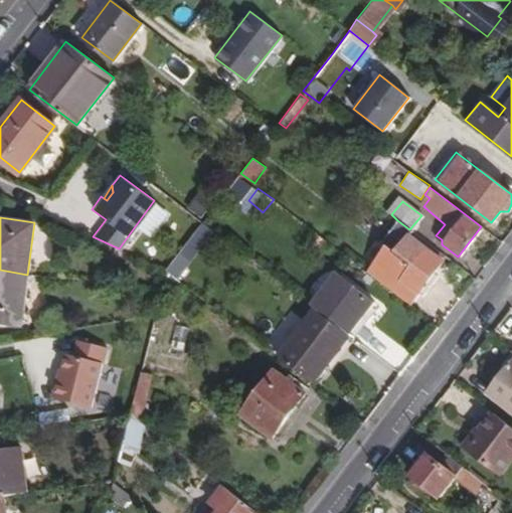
[(409,229),(397,220),(379,242),(385,247),(366,272),(402,300),(411,288),(417,293),(420,296),(437,276),(433,272),(441,262),(406,235),(409,229)]
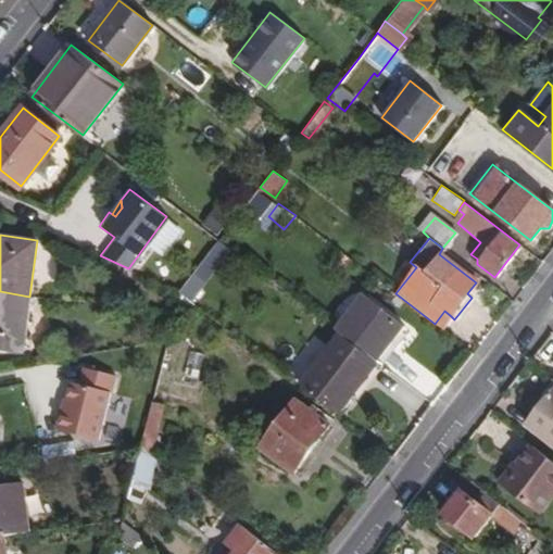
[(217,239),(201,261),(211,268),(227,247),(217,239)]
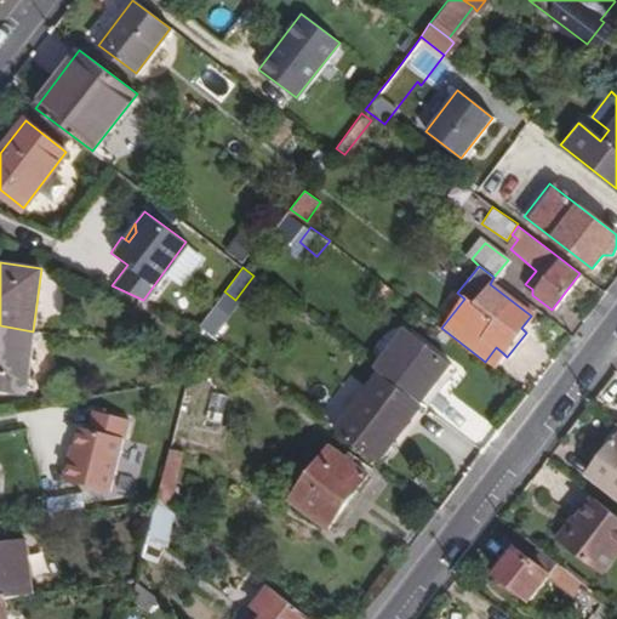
[(536,310),(493,277),(490,284),(531,316),(536,310)]
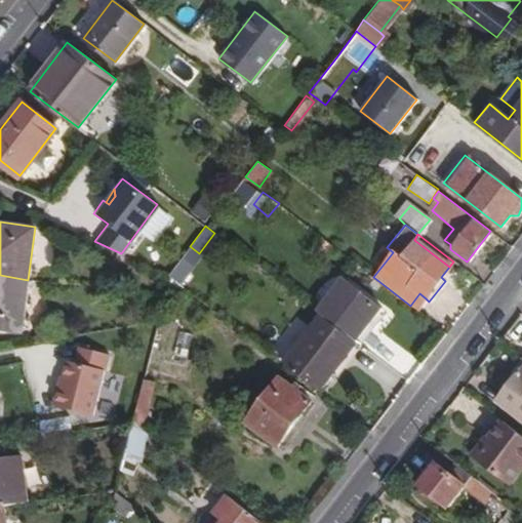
[(28,280),(0,275),(0,327),(21,330),(28,280)]
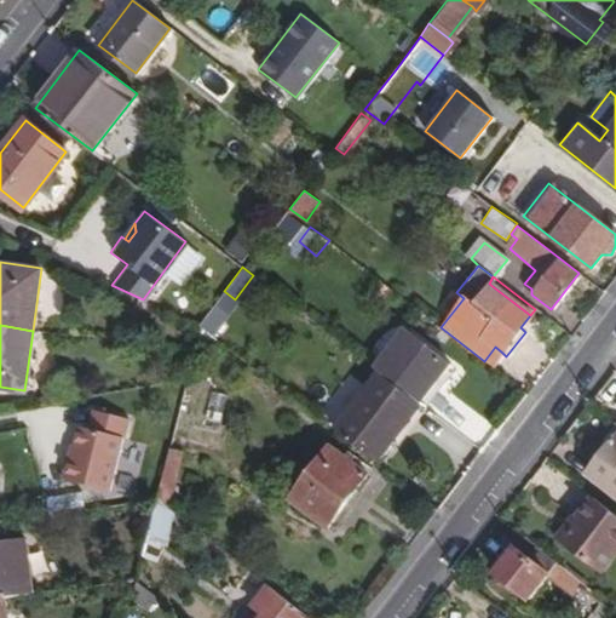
[(373,367),(379,372),(414,398),(427,382),(432,385),(448,366),(402,330),(373,367)]
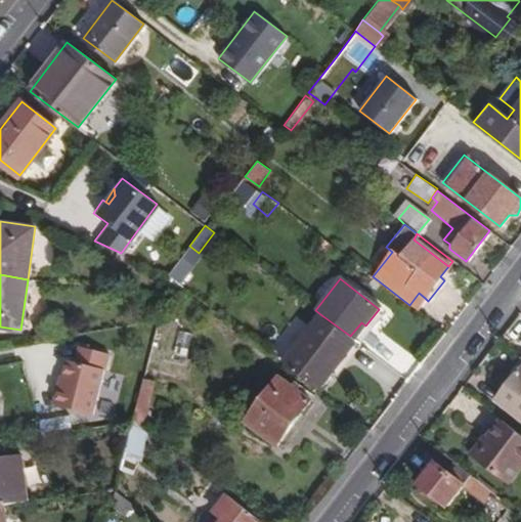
[(409,305),(416,309),(425,298),(419,293),(409,305)]
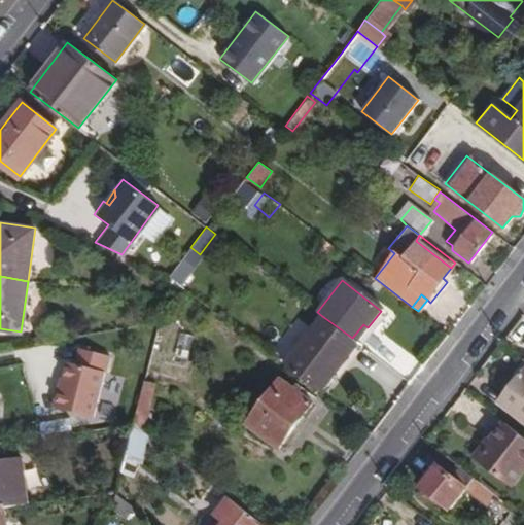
[(322,316),(284,364),(319,392),(357,342),(352,338),(322,316)]
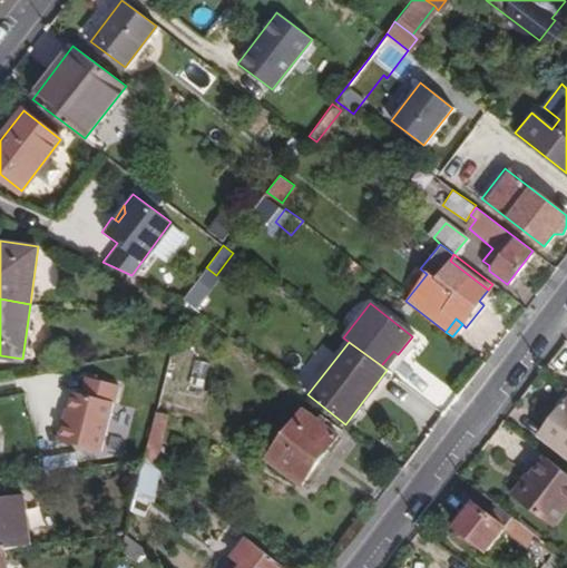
[(166,376),(179,378),(183,353),(169,351),(166,376)]
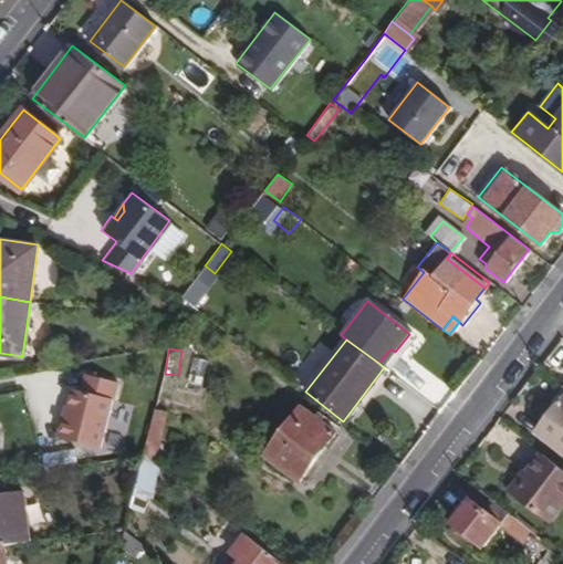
[(378,363),(384,367),(389,372),(400,357),(395,352),(391,348),(378,363)]
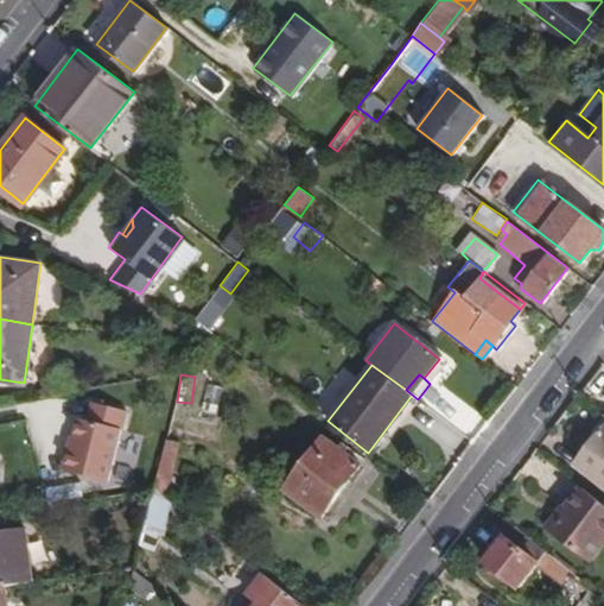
[(106,480),(119,428),(120,428),(125,410),(91,402),(87,421),(77,418),(72,436),(70,449),(65,448),(61,469),(106,480)]
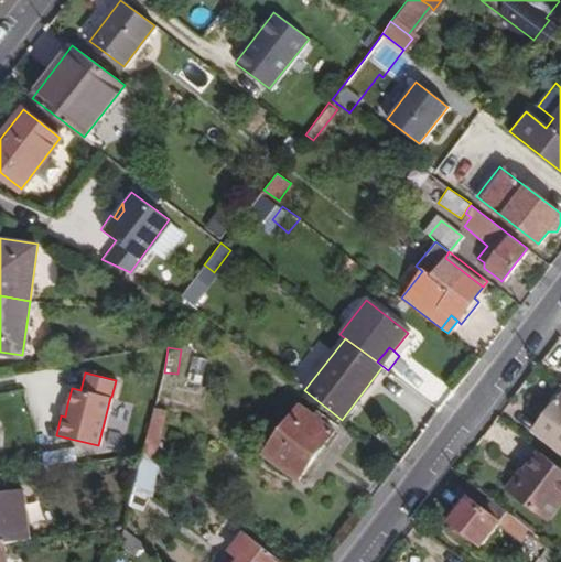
[(560,396),(557,400),(556,400),(532,431),(560,452),(560,396)]
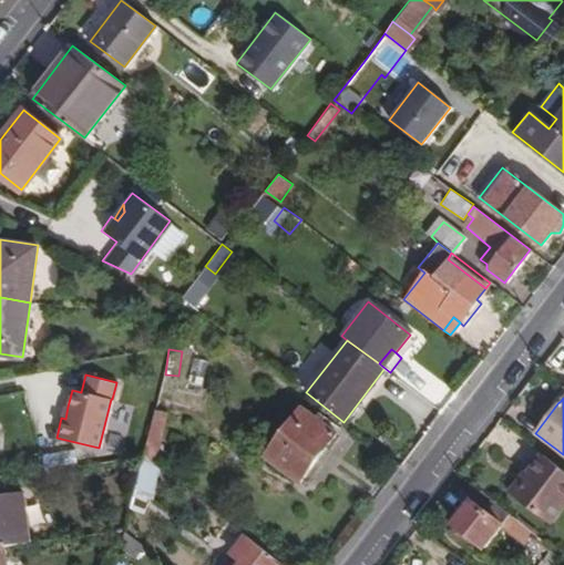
[(298,481),(335,433),(301,408),(265,455),(298,481)]
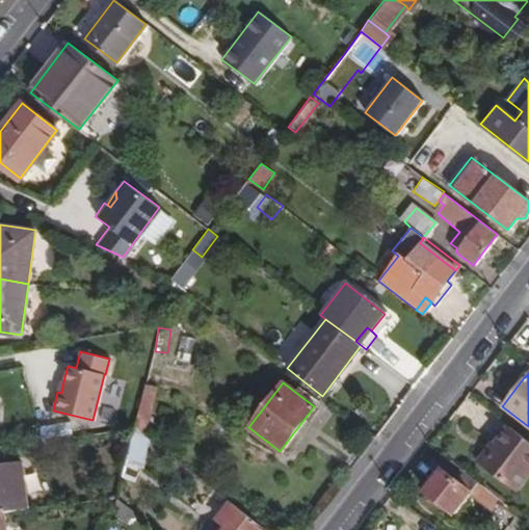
[(143,385),(133,426),(141,433),(155,389),(143,385)]
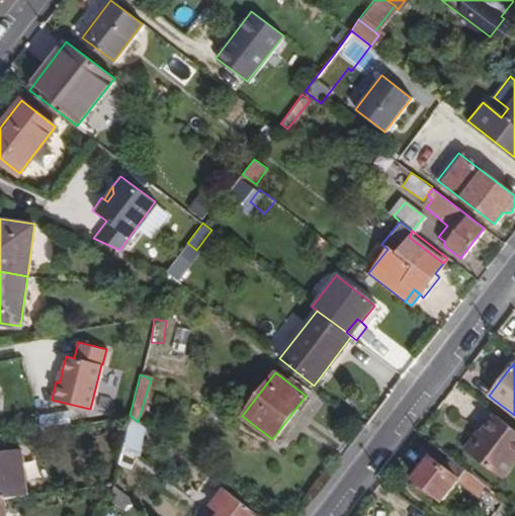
[(514,454),(514,430),(493,414),(479,432),(481,434),(467,451),(499,477),(514,454)]
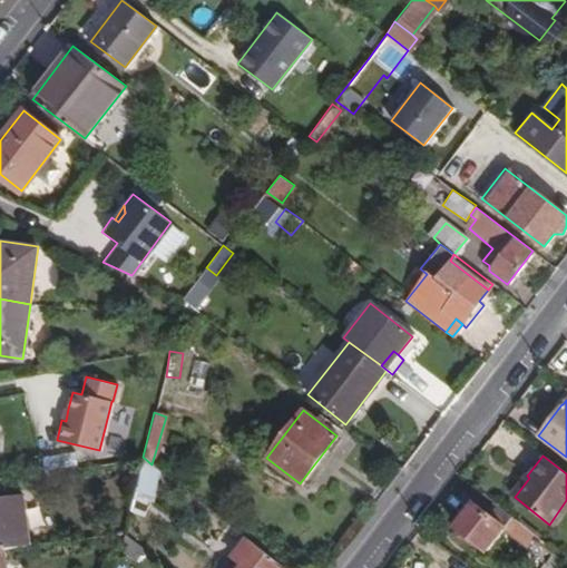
[(152,464),(143,457),(134,492),(148,501),(157,468),(152,464)]
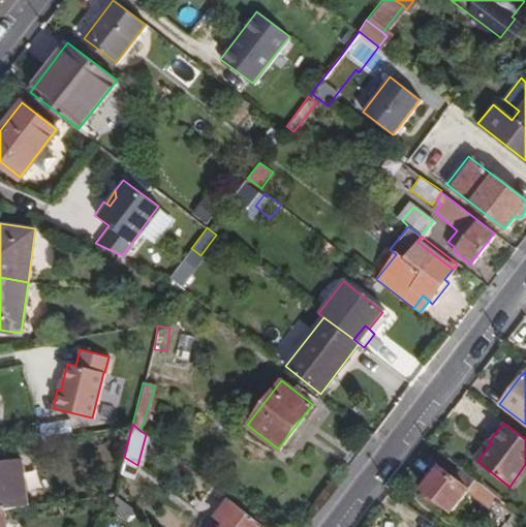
[(491,443),(489,441),(486,440),(472,458),(477,461),(491,443)]
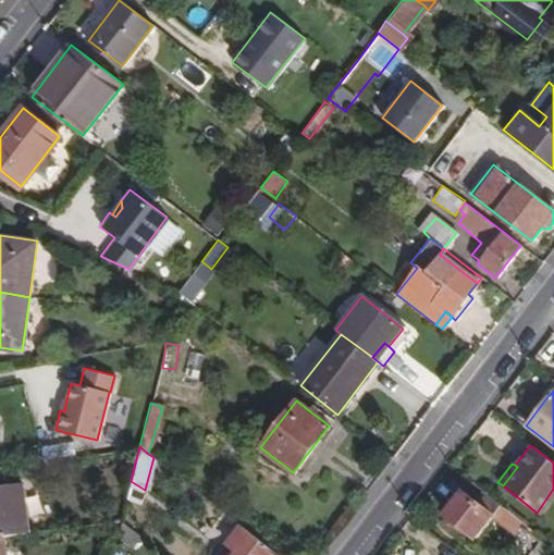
[(0,537),(28,532),(21,483),(0,485),(0,537)]
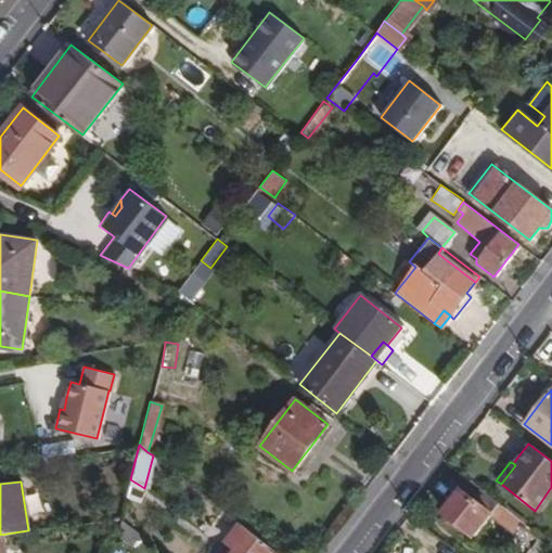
[(540,552),(550,542),(478,486),(470,497),(460,489),(438,517),(447,525),(451,519),(471,536),(487,514),(513,535),(505,545),(515,552),(540,552)]
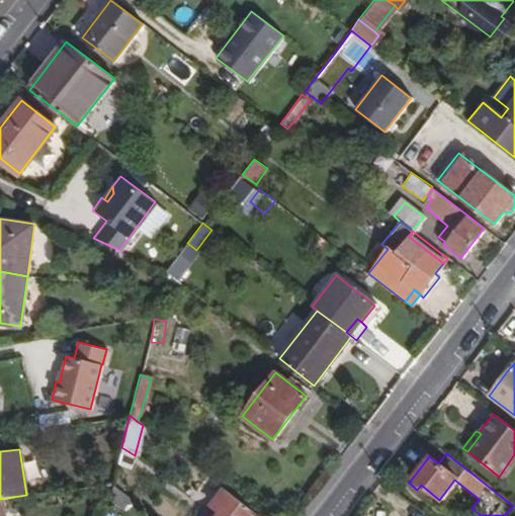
[(259,515),(224,488),(210,505),(221,512),(217,515),(259,515)]
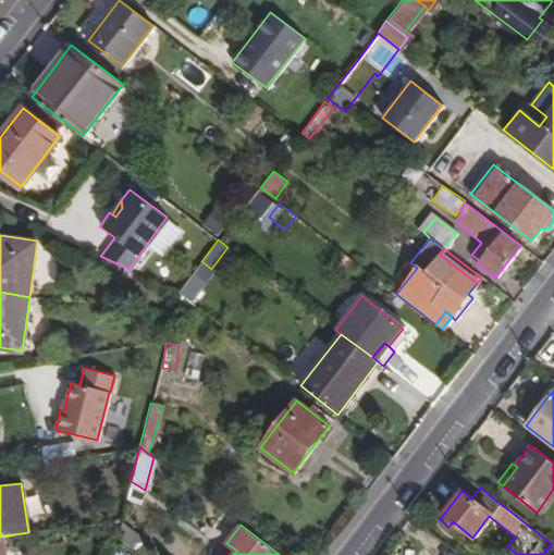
[(0,554),(11,554),(9,539),(0,540),(0,554)]
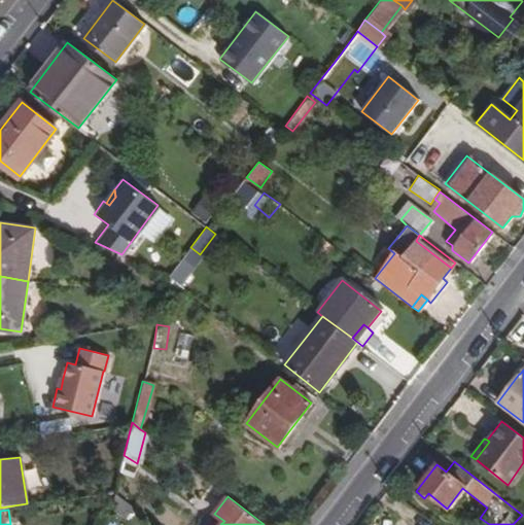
[(220,524),(224,521),(214,514),(205,524),(220,524)]
